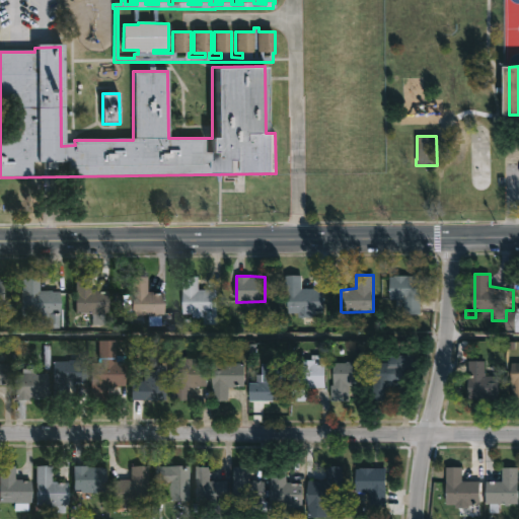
[(302,276),(302,289),(323,289),(323,313),(313,313),(313,318),(302,318),(302,323),(291,323),(291,313),(289,313),(289,297),(286,297),(286,276),(302,276)]
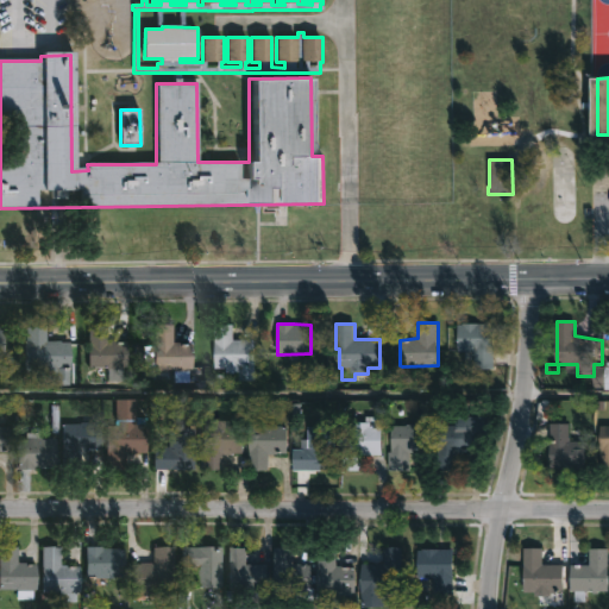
[(494,324),(494,369),(476,369),(476,356),(473,356),(473,351),(459,351),(459,325),(494,324)]
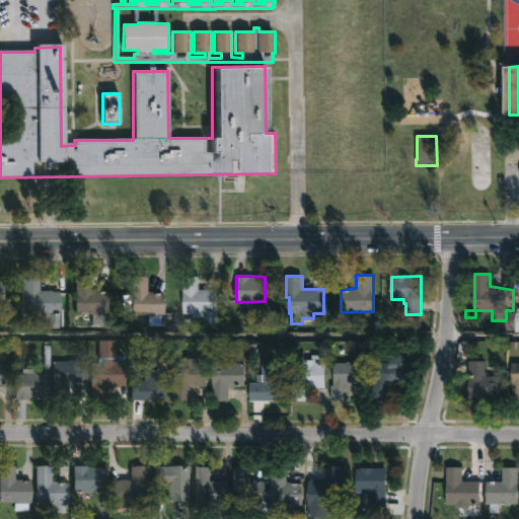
[(147,287),(147,292),(153,292),(153,294),(163,294),(164,315),(160,315),(160,326),(148,326),(147,315),(123,315),(123,296),(131,295),(131,277),(147,277),(147,287)]
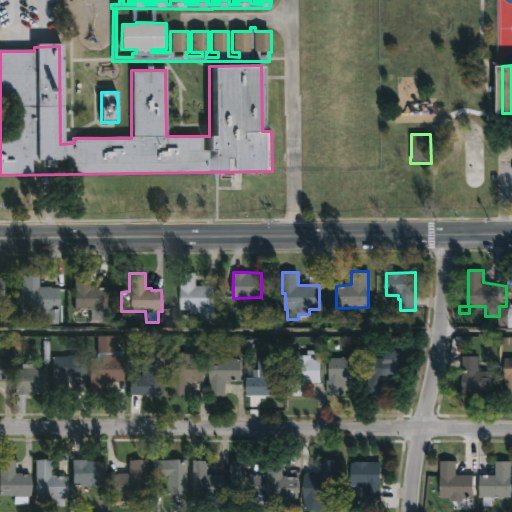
[(196,274),(196,286),(215,286),(215,320),(201,320),(201,313),(191,313),(191,310),(181,310),(181,273),(196,273),(196,274)]
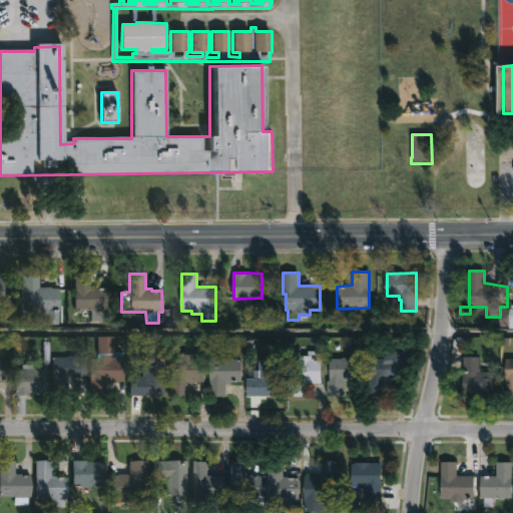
[(38,275),(38,288),(58,289),(58,308),(52,308),(52,312),(48,312),(48,316),(38,316),(38,312),(24,312),(24,293),(21,293),(21,275),(38,275)]
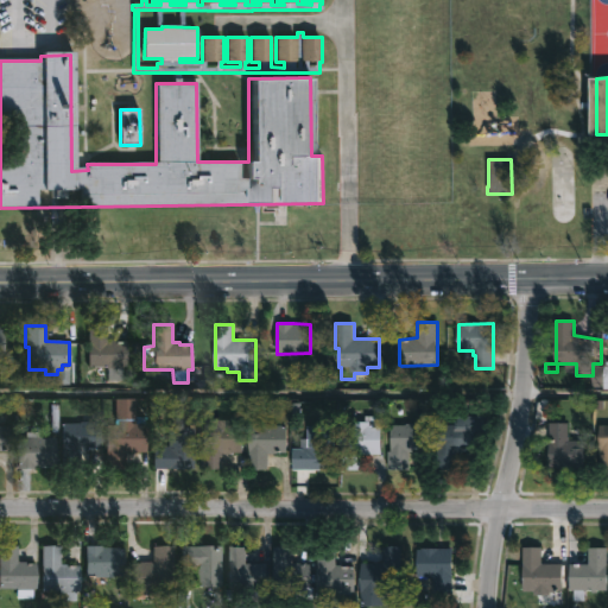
[(107,341),(126,342),(126,367),(119,367),(119,369),(88,368),(88,325),(107,325),(107,341)]
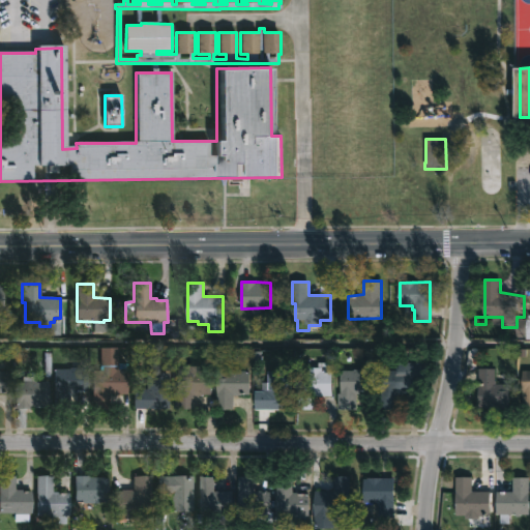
[(0,327),(10,328),(10,287),(0,287),(0,327)]
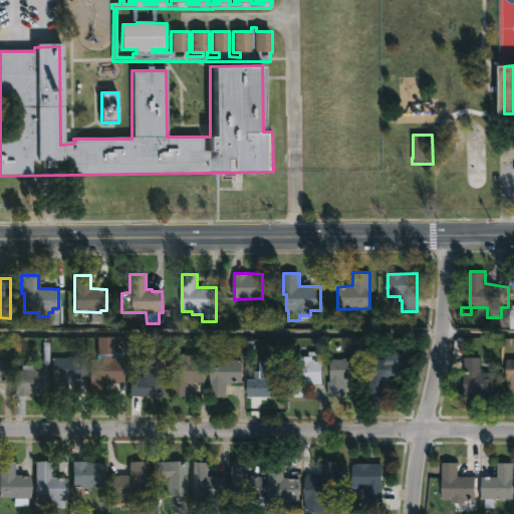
[(114,337),(114,357),(123,357),(123,382),(105,382),(105,395),(89,395),(89,359),(97,359),(97,337),(114,337)]
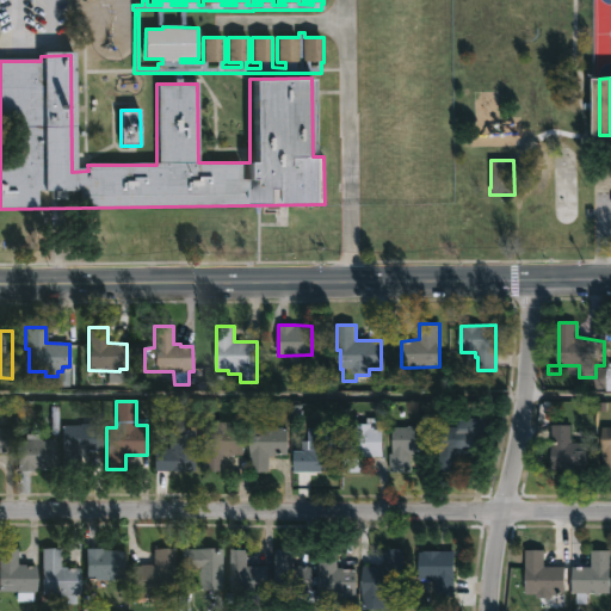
[(244,418),(244,427),(247,427),(246,454),(235,454),(235,456),(222,456),(222,473),(201,471),(201,444),(203,444),(203,427),(215,427),(215,423),(229,423),(229,419),(234,415),(240,415),(244,418)]
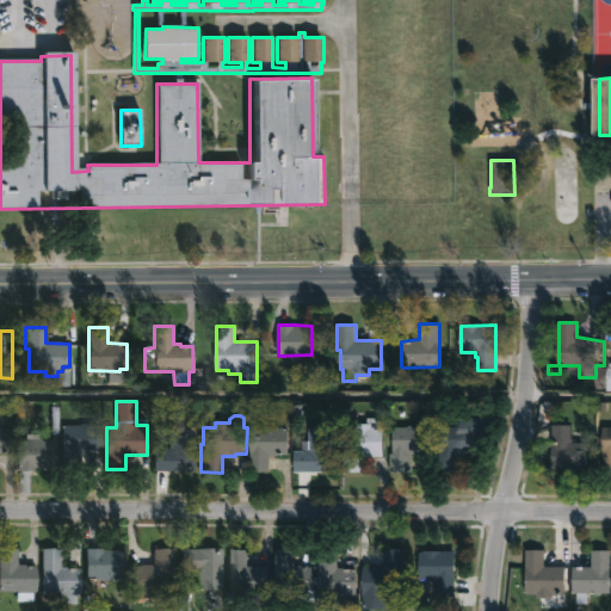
[(382,418),(383,457),(363,457),(362,473),(343,473),(344,427),(355,429),(355,424),(368,425),(368,418),(382,418)]
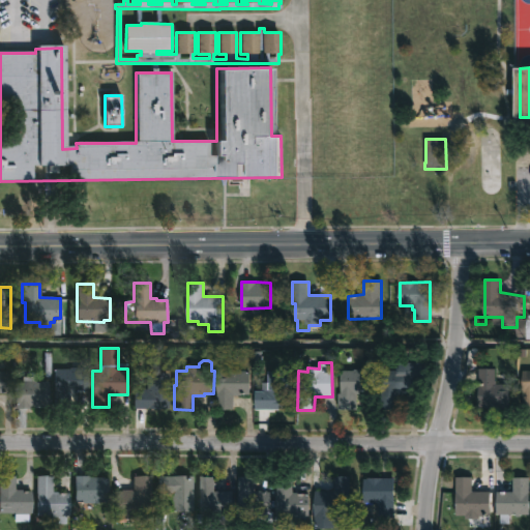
[(395,410),(379,409),(380,371),(398,371),(399,362),(427,363),(425,377),(414,377),(413,393),(395,392),(395,410)]
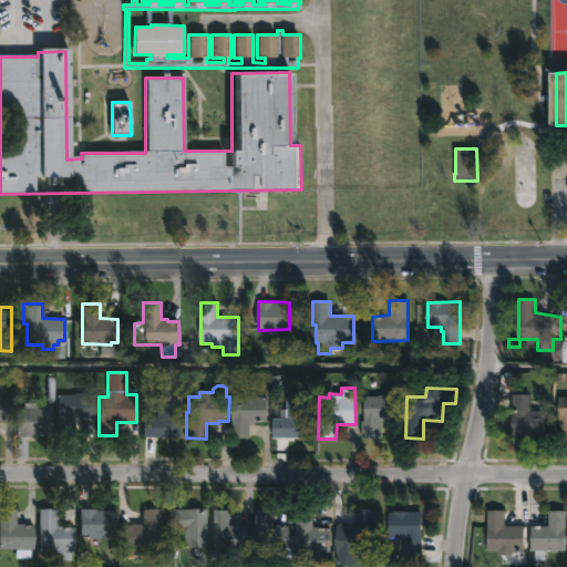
[(85,394),(93,395),(94,423),(58,423),(58,395),(85,394)]
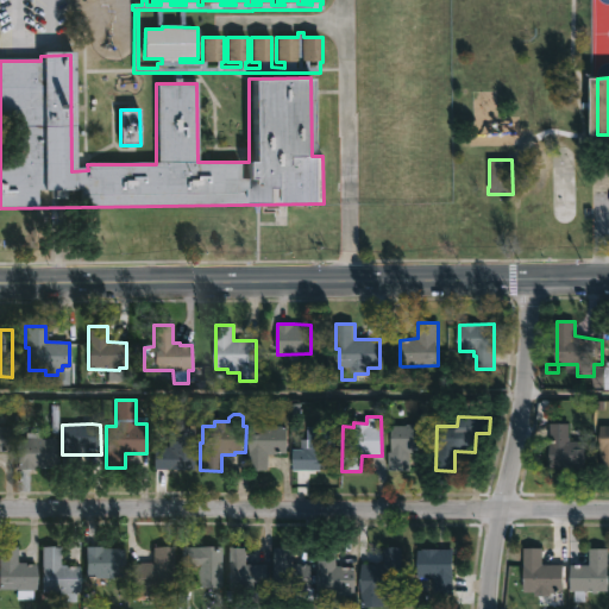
[(570,424),(570,438),(571,438),(571,441),(586,441),(585,469),(581,469),(581,470),(550,470),(551,424),(570,424)]
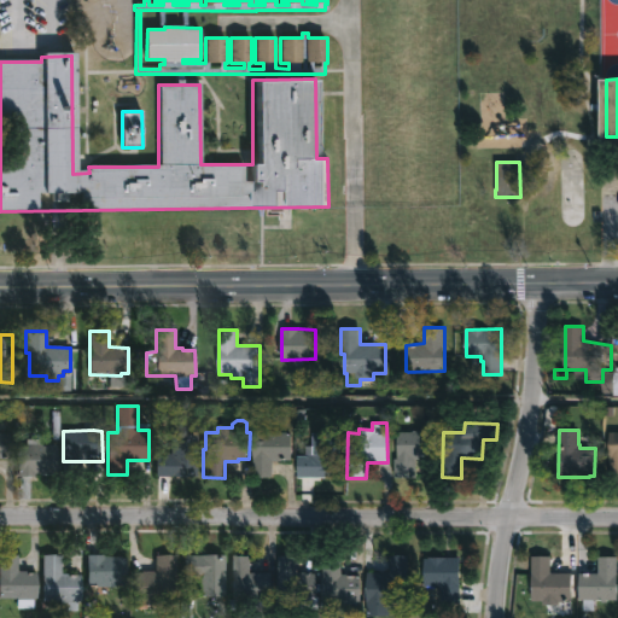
[(289,431),(289,433),(292,433),(293,461),(273,461),(273,476),(254,476),(254,433),(289,431)]
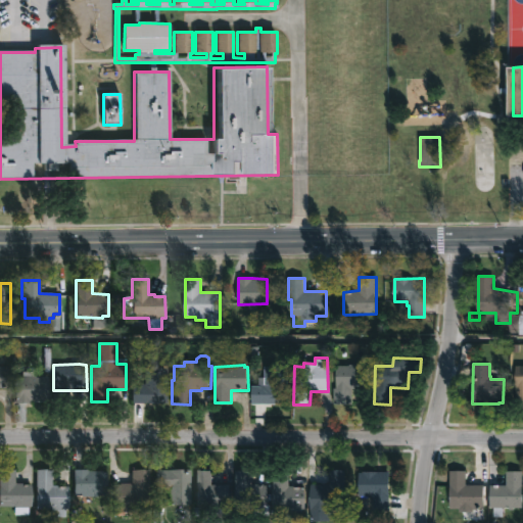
[(363,365),(366,366),(366,390),(352,389),(352,405),(333,405),(334,388),(336,388),(336,365),(363,365)]
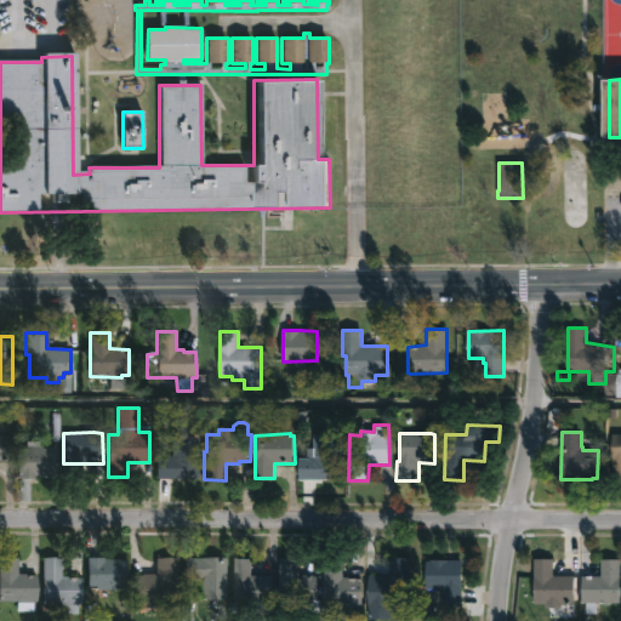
[(343,436),(342,473),(336,473),(335,480),(300,479),(300,459),(313,457),(314,434),(343,436)]
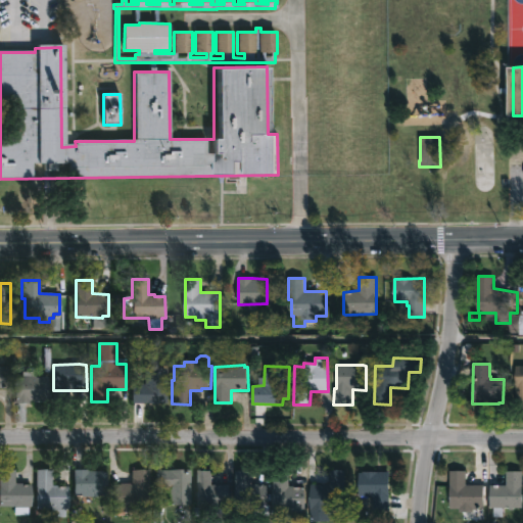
[(0,367),(8,367),(8,388),(0,388),(0,367)]
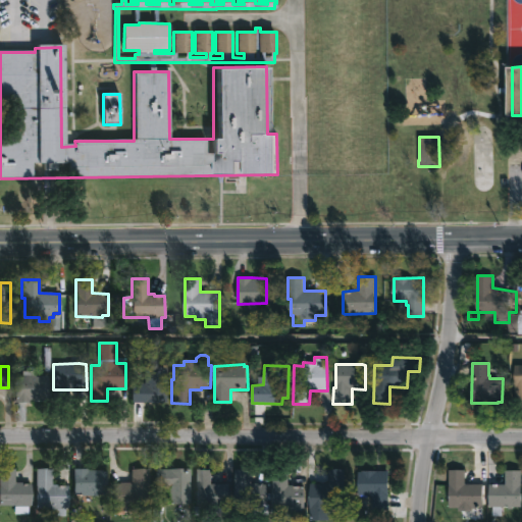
[(165,368),(165,404),(146,404),(146,401),(132,401),(132,384),(144,384),(144,368),(165,368)]
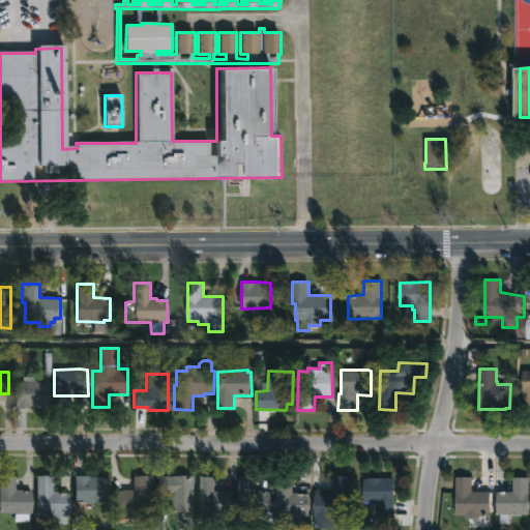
[(35,378),(35,383),(49,383),(49,406),(27,406),(27,409),(16,409),(16,383),(23,383),(23,378),(35,378)]
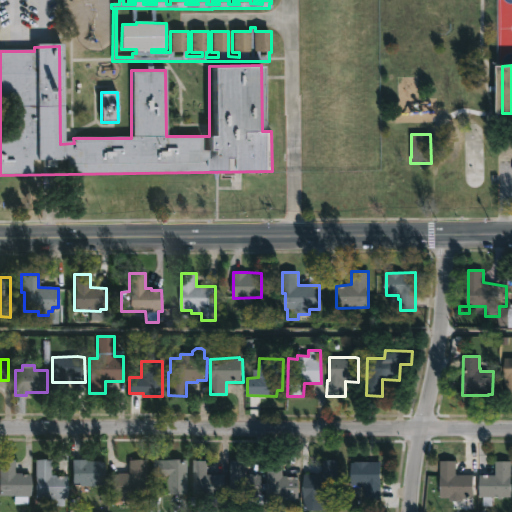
[(14,473),(30,475),(30,497),(27,497),(27,505),(13,505),(14,497),(0,497),(0,460),(14,461),(14,473)]
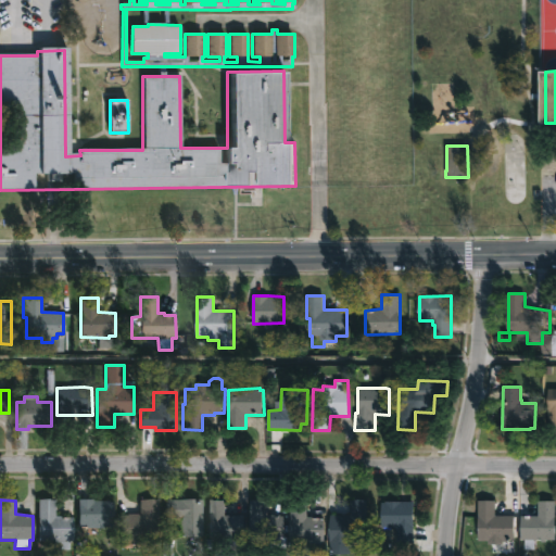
[(55,516),(61,516),(61,518),(72,518),(72,541),(70,541),(70,543),(38,542),(38,500),(55,501),(55,516)]
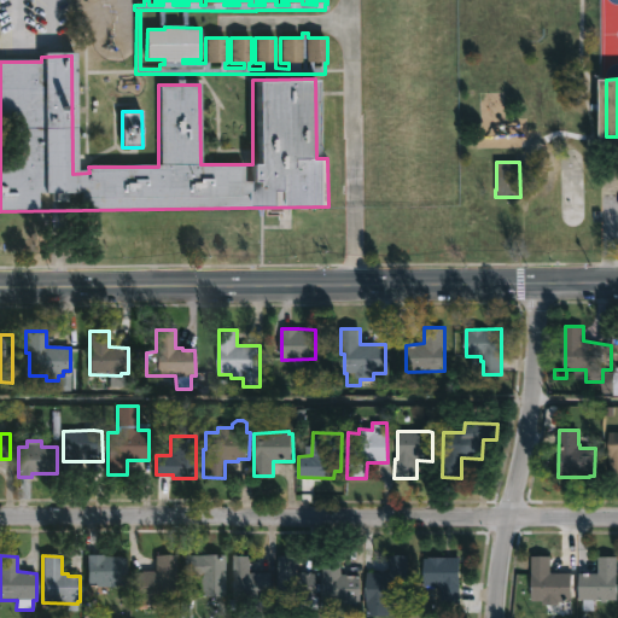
[(121,559),(126,558),(126,587),(86,587),(87,555),(104,555),(104,558),(121,558),(121,559)]
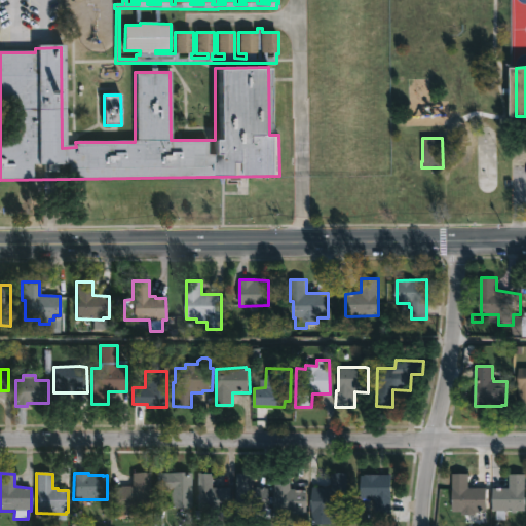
[(290,473),(290,476),(301,476),(301,487),(291,487),(291,489),(306,491),(306,514),(304,514),(304,521),(292,521),(292,514),(291,514),(291,516),(286,516),(286,512),(274,512),(274,473),(290,473)]
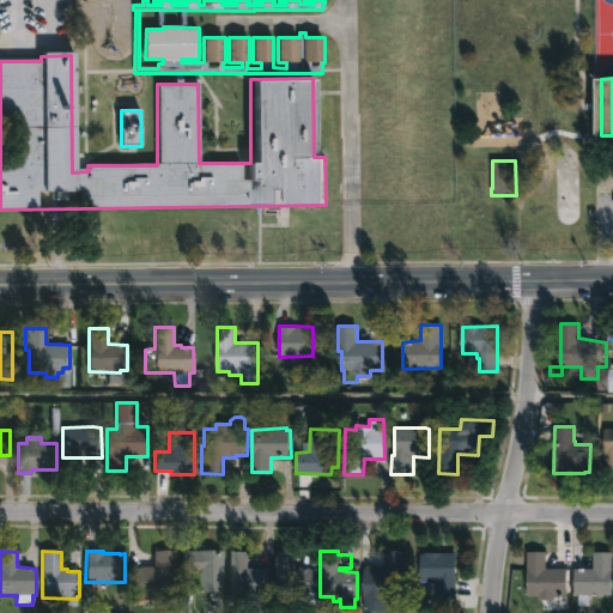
[(387,611),(364,611),(364,568),(387,568),(386,552),(405,551),(405,586),(402,586),(402,599),(387,599),(387,611)]
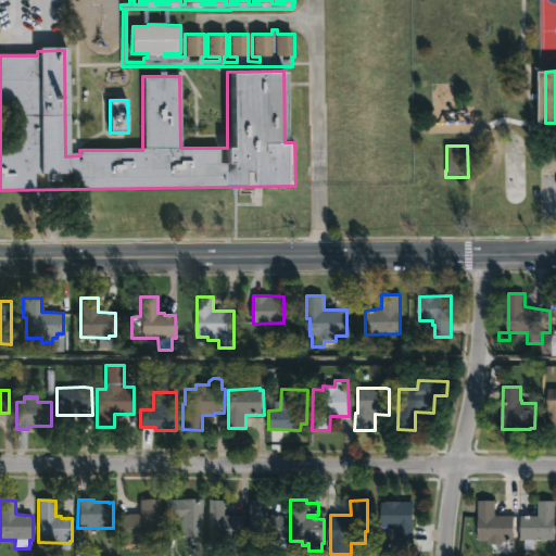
[(139,536),(140,545),(121,546),(119,541),(126,541),(126,536),(118,536),(118,516),(139,515),(139,501),(159,501),(159,519),(156,519),(156,535),(139,536)]
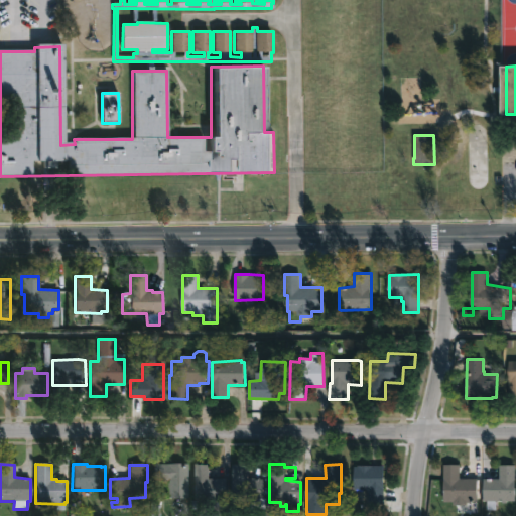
[(187,465),(187,497),(165,499),(165,494),(158,494),(158,482),(153,482),(153,465),(180,465),(180,466),(183,466),(183,465),(187,465)]
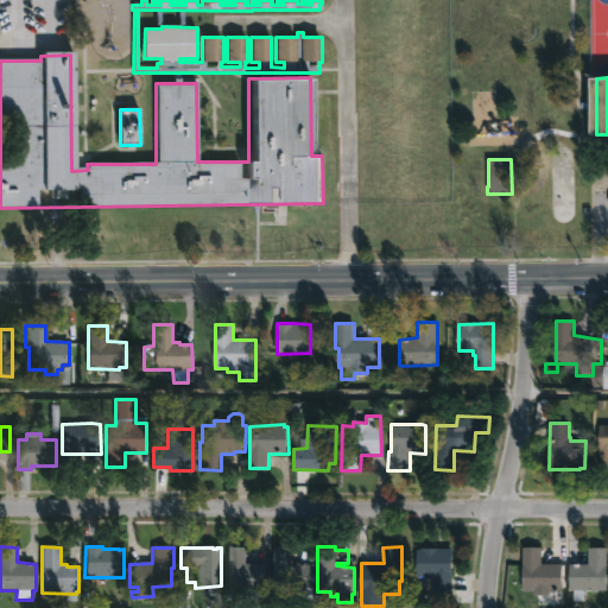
[(247,549),(247,564),(271,564),(271,576),(267,576),(267,588),(233,588),(233,580),(228,580),(228,548),(247,548),(247,549)]
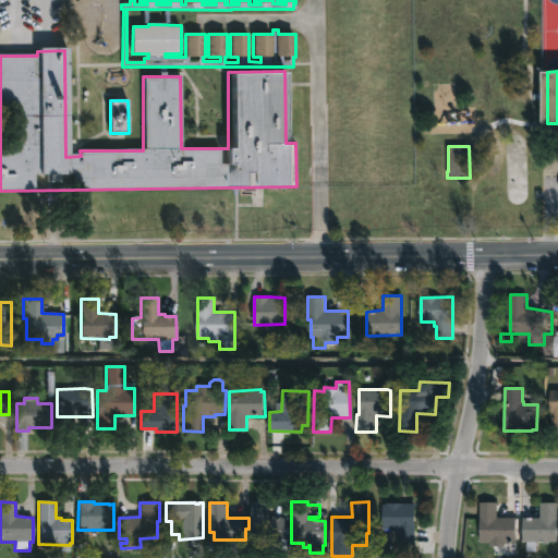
[(269,504),(268,517),(286,518),(286,540),(289,540),(289,544),(294,544),(294,550),(249,548),(249,537),(251,538),(251,502),(269,504)]
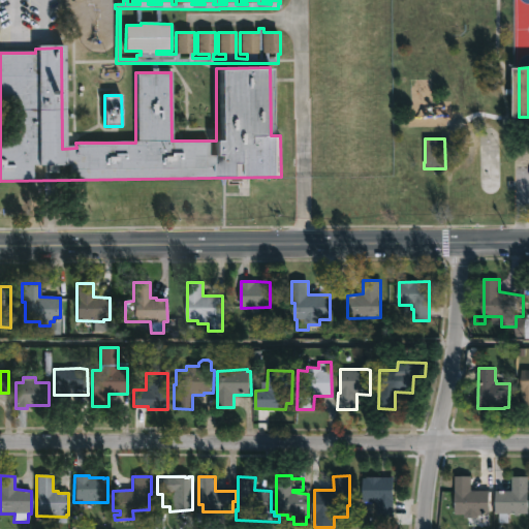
[(392,476),(392,517),(363,517),(362,477),(365,477),(365,476),(392,476)]
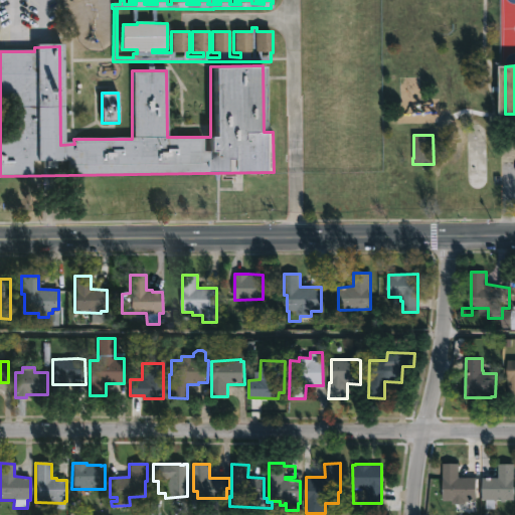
[(459,466),(459,478),(478,478),(478,501),(476,501),(476,503),(467,502),(467,504),(455,504),(455,499),(444,499),(444,465),(459,465),(459,466)]
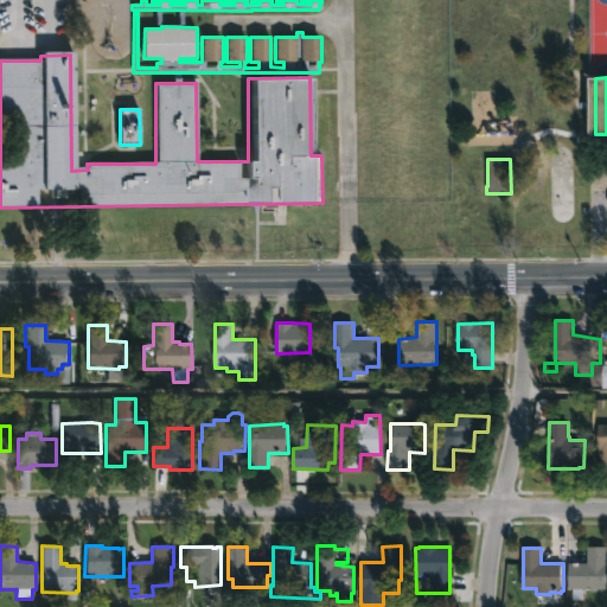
[(606,548),(606,589),(585,589),(583,598),(574,598),(574,589),(569,589),(569,563),(589,564),(589,548),(606,548)]
